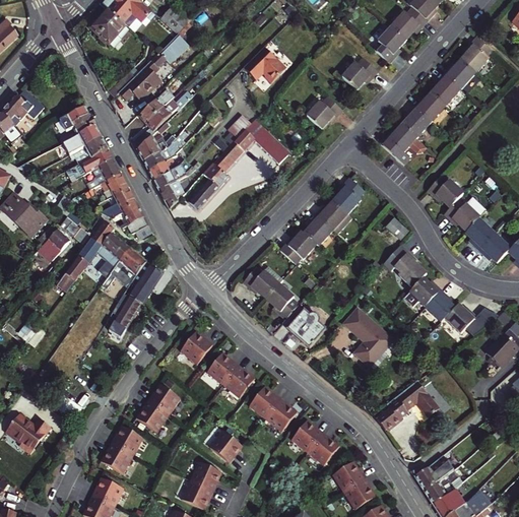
[(108,8),(110,10),(118,2),(115,0),(108,8)]
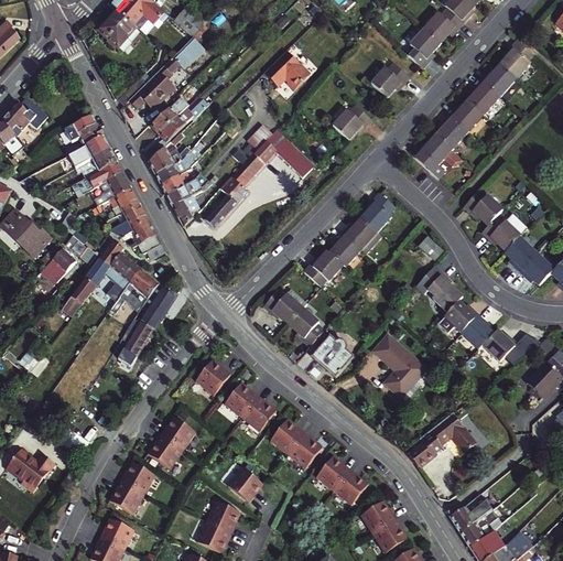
[(125,0),(128,2),(119,11),(136,25),(138,28),(148,17),(153,21),(158,17),(159,17),(164,11),(151,0),(125,0)]
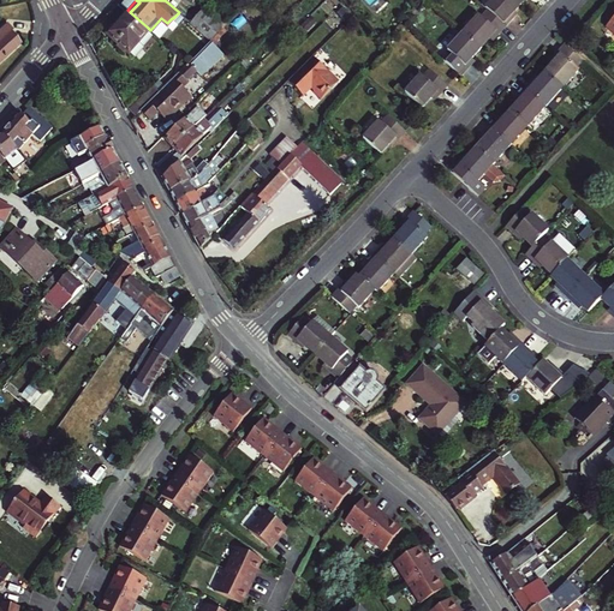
[(517,0),(486,0),(482,4),(486,6),(502,22),(511,12),(508,10),(511,7),(517,0)]
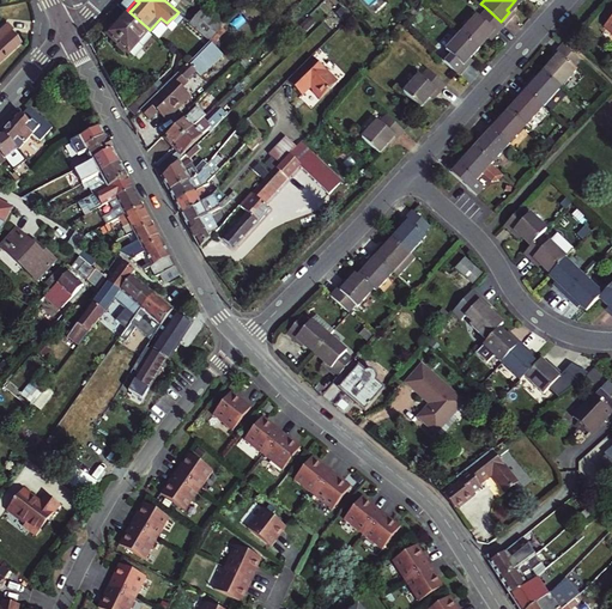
[(206,2),(188,20),(208,40),(210,38),(226,22),(206,2)]
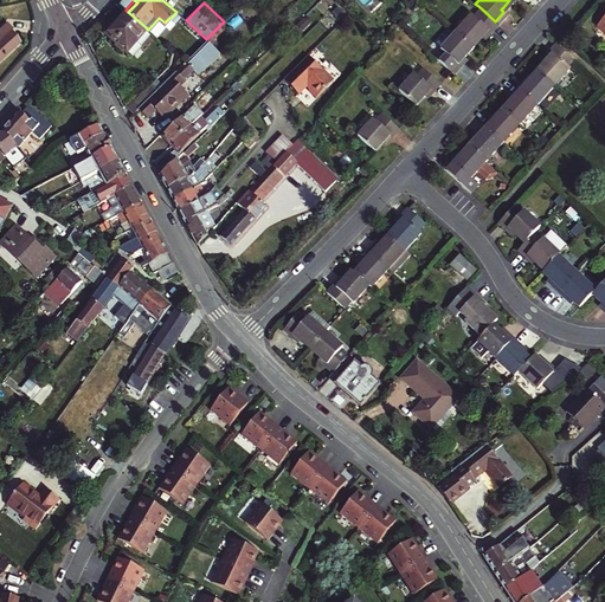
[(338,5),(326,15),(334,25),(346,13),(338,5)]
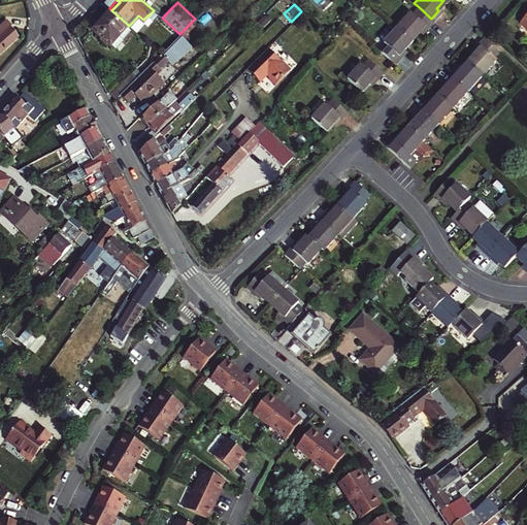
[(417,5),(410,12),(408,10),(395,26),(409,39),(418,31),(423,25),(425,27),(432,20),(431,19),(417,5)]
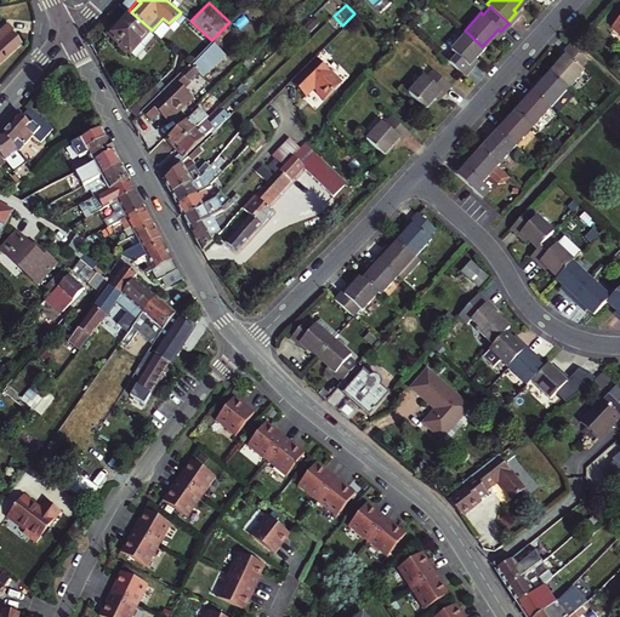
[(109,32),(120,43),(118,44),(125,51),(128,49),(129,50),(149,28),(131,12),(129,10),(109,32)]
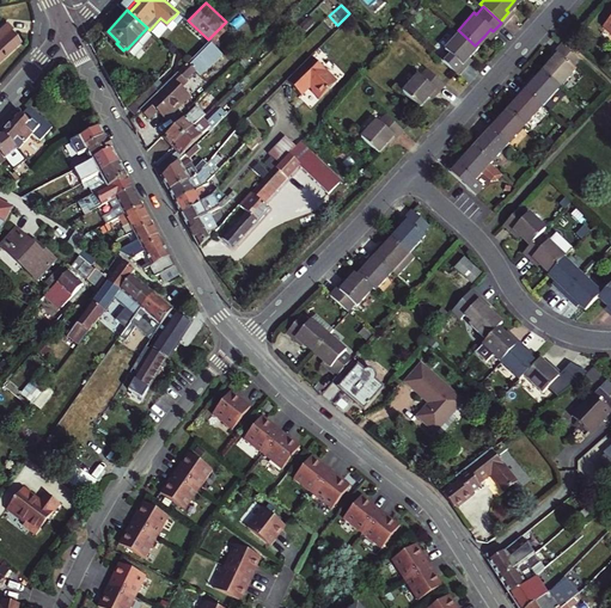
[(0,55),(19,38),(8,26),(10,24),(4,18),(0,20),(0,55)]
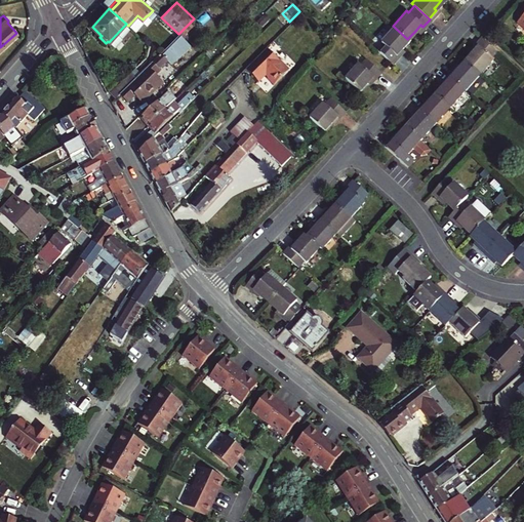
[(398,55),(395,53),(400,47),(407,39),(393,26),(379,40),(381,42),(375,49),(391,63),(398,55)]
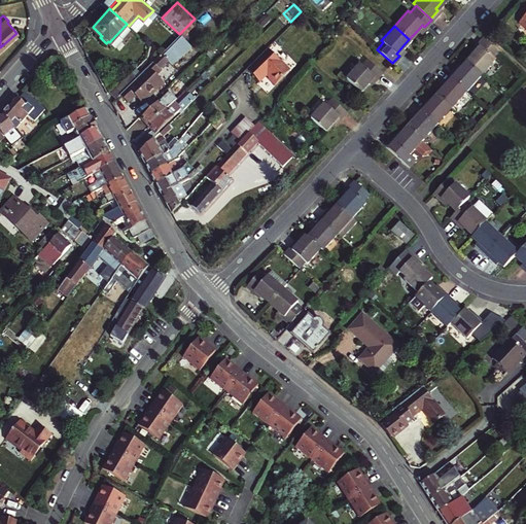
[(169,44),(179,55),(190,43),(180,33),(179,34),(169,44)]
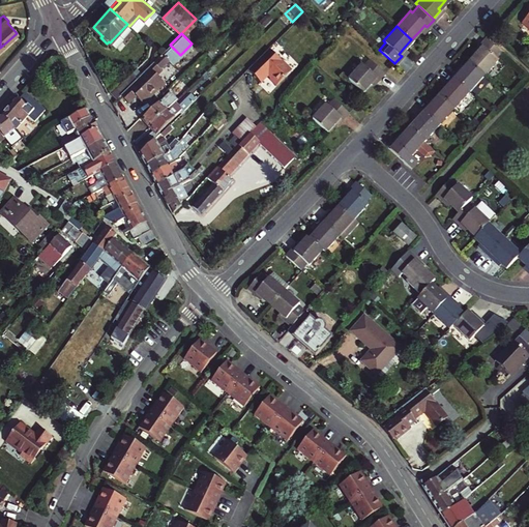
[(476,53),(468,62),(483,76),(497,60),(495,58),(500,53),(485,38),(478,45),(481,48),(476,53)]
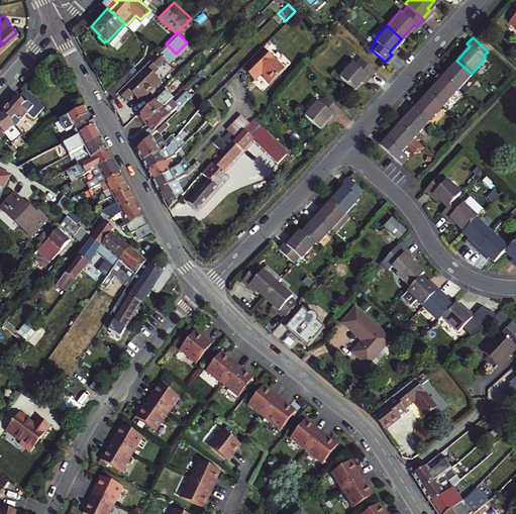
[(289,63),(268,40),(246,61),(260,73),(267,66),(270,68),(269,70),(275,76),(289,63)]
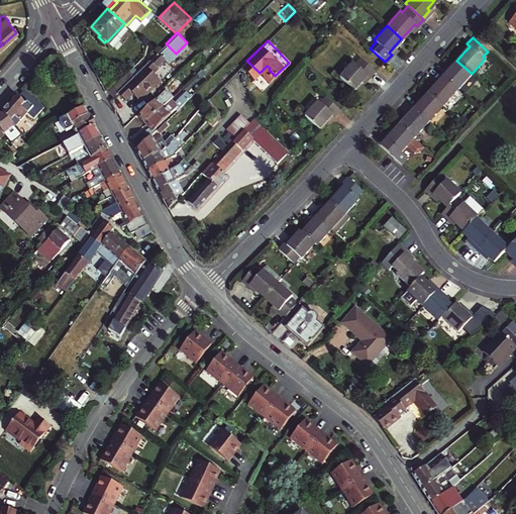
[(125,83),(118,90),(125,98),(132,91),(137,96),(135,97),(138,100),(158,82),(158,81),(159,80),(150,73),(159,66),(157,64),(165,57),(168,61),(176,54),(166,43),(125,83)]
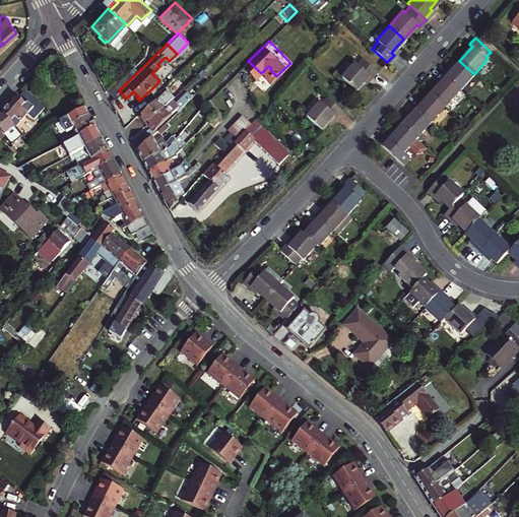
[(51,55),(44,64),(50,71),(63,64),(59,57),(51,55)]
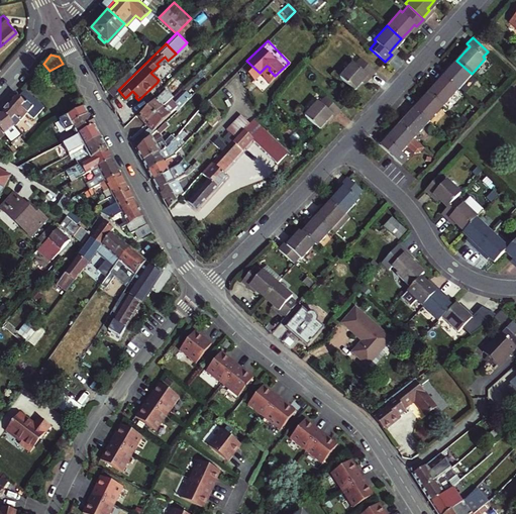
[(350,62),(337,76),(351,89),(359,81),(364,75),(367,77),(373,71),(357,57),(352,63),(350,62)]
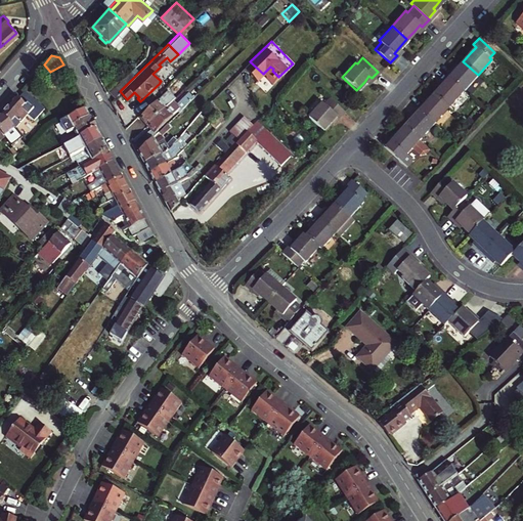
[(453,67),(445,76),(464,91),(478,75),(463,61),(458,67),(455,70),(453,67)]
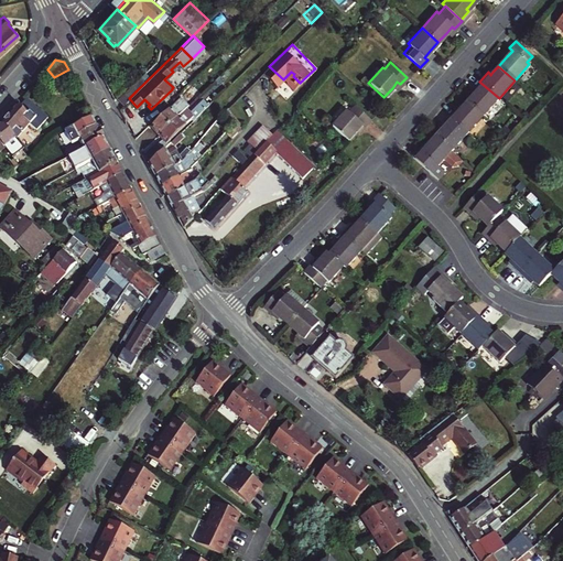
[(473,94),(467,100),(484,115),(499,98),(479,82),(473,89),(475,92),(473,94)]
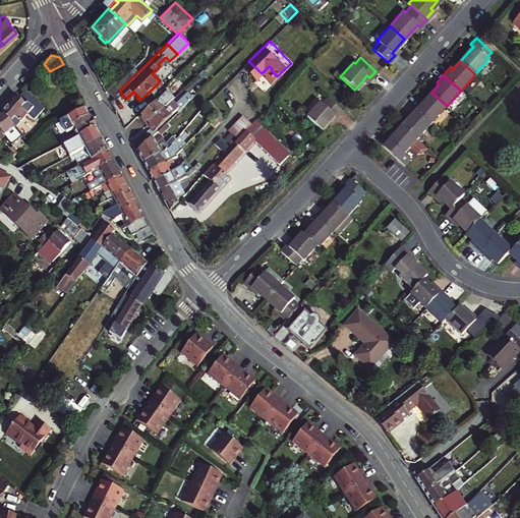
[(119,91),(126,83),(120,77),(107,90),(113,96),(119,91)]
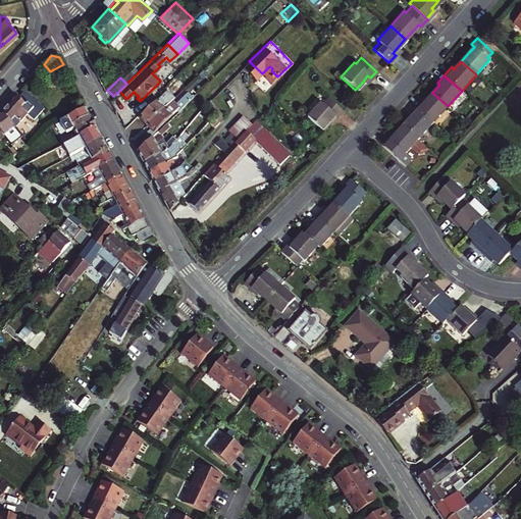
[(147,122),(165,105),(172,98),(174,96),(167,88),(140,114),(147,122)]
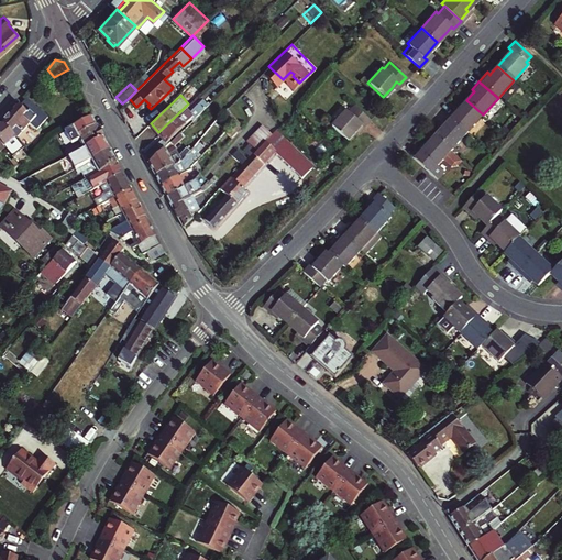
[(20,105),(41,123),(47,116),(25,97),(20,105)]
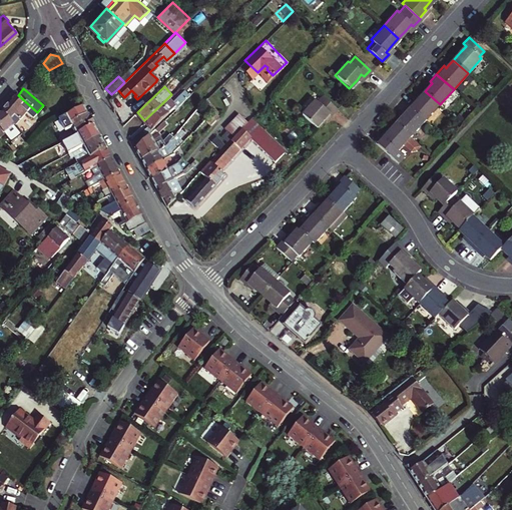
[(185,88),(173,100),(176,103),(177,104),(190,93),(185,88)]
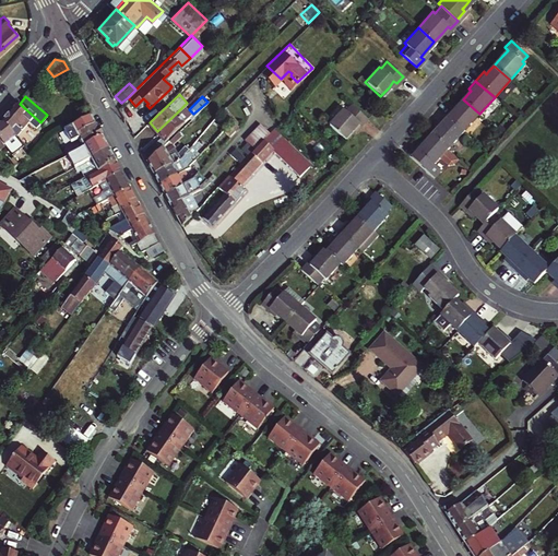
[(347,103),(333,118),(348,132),(356,123),(361,117),(364,119),(370,113),(355,97),(348,104),(347,103)]
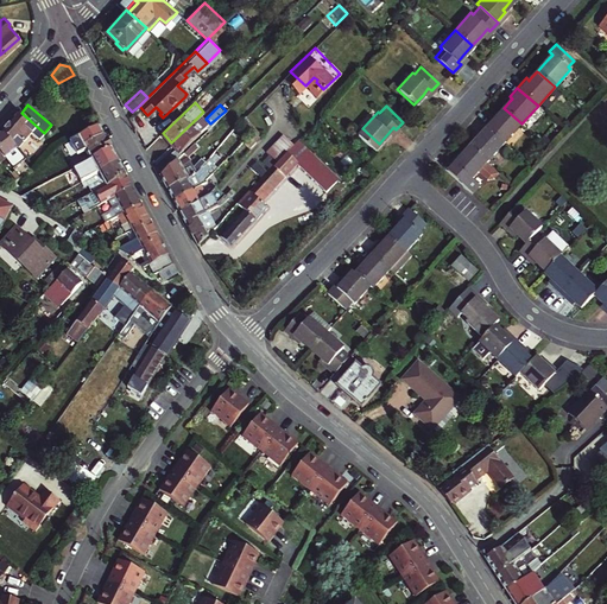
[(484,125),(504,142),(522,124),(504,108),(498,115),(495,118),(493,115),(484,125)]
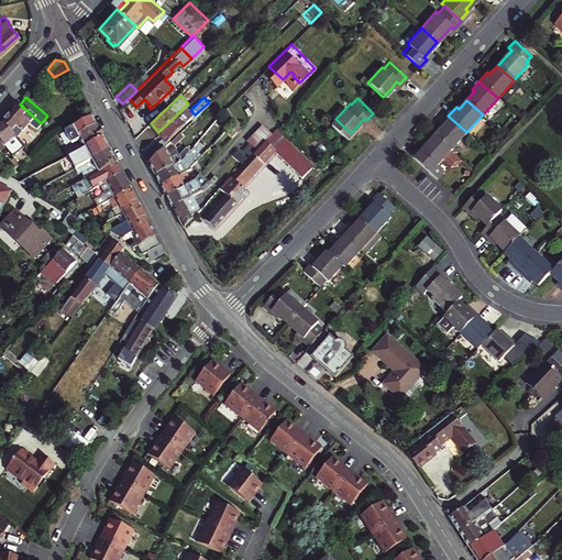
[(36,128),(41,123),(20,105),(18,102),(3,119),(15,135),(29,121),(36,128)]
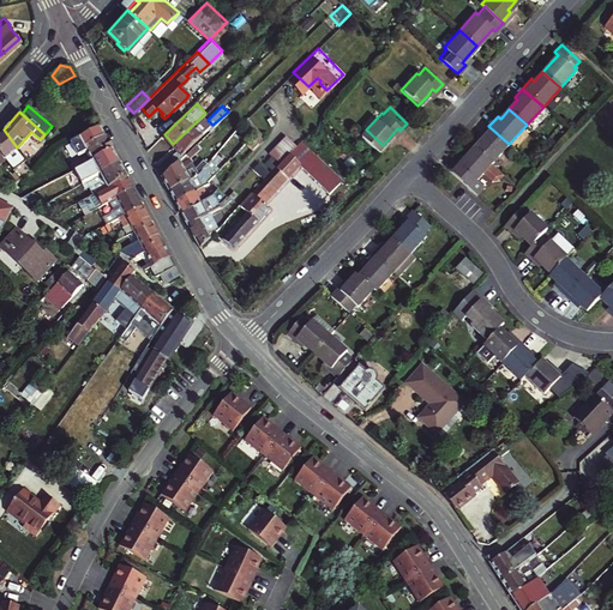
[(203,132),(211,124),(208,120),(203,115),(194,124),(203,132)]
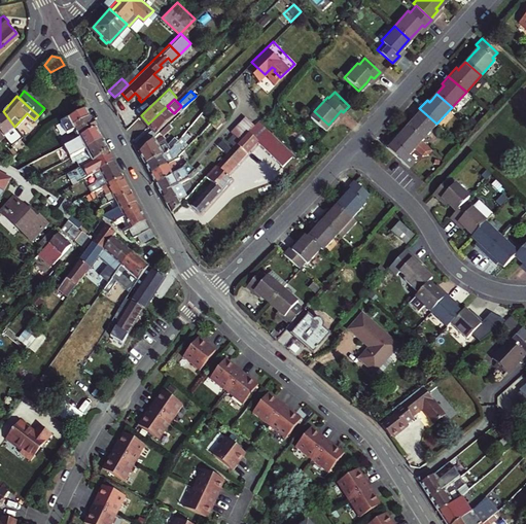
[(226,118),(211,102),(209,103),(208,109),(221,124),(226,118)]
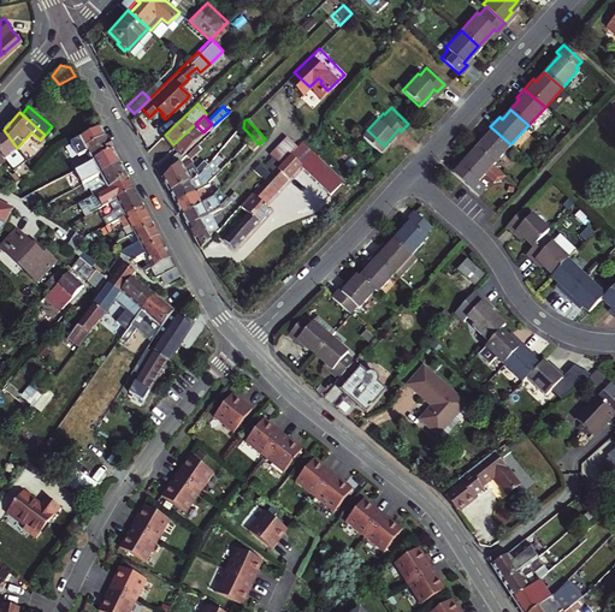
[(113,148),(101,124),(76,138),(77,141),(70,144),(81,165),(113,148)]
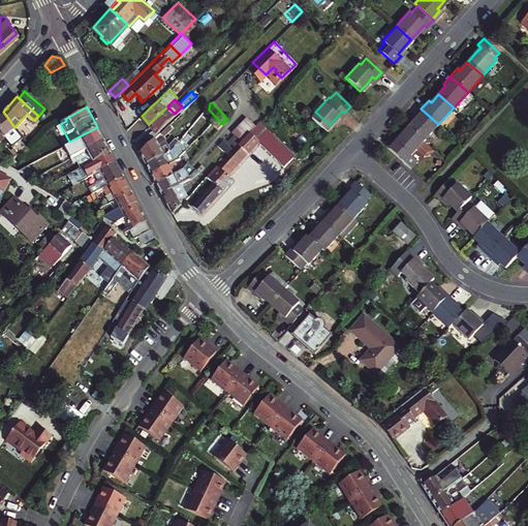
[(175,114),(167,106),(149,124),(153,128),(150,130),(135,144),(138,150),(157,132),(156,131),(175,114)]
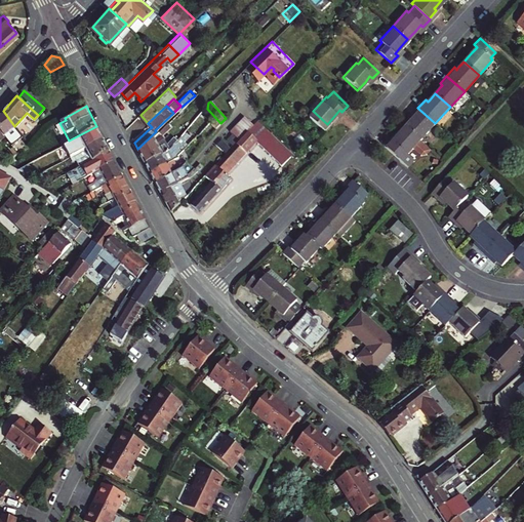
[(413,118),(405,126),(420,139),(435,123),(417,108),(413,113),(415,115),(413,118)]
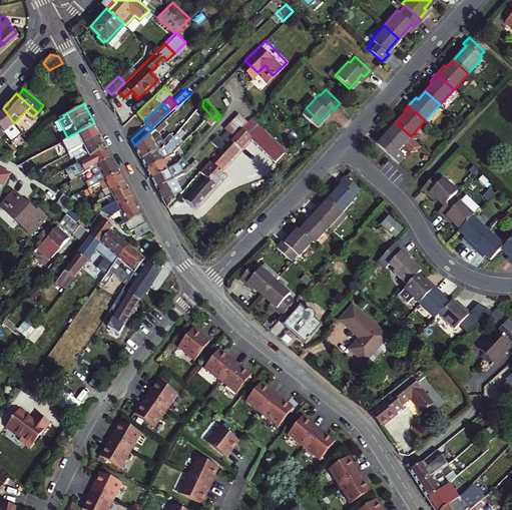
[(10,126),(14,123),(3,108),(0,110),(0,126),(5,133),(11,140),(17,148),(24,143),(10,126)]
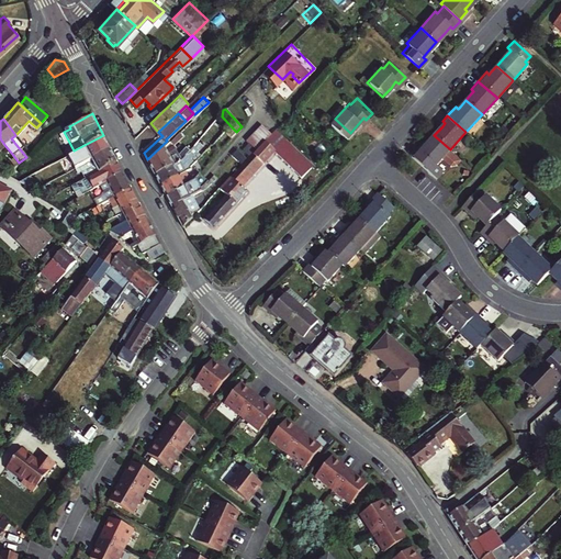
[(262,120),(244,141),(253,149),(271,129),(262,120)]
